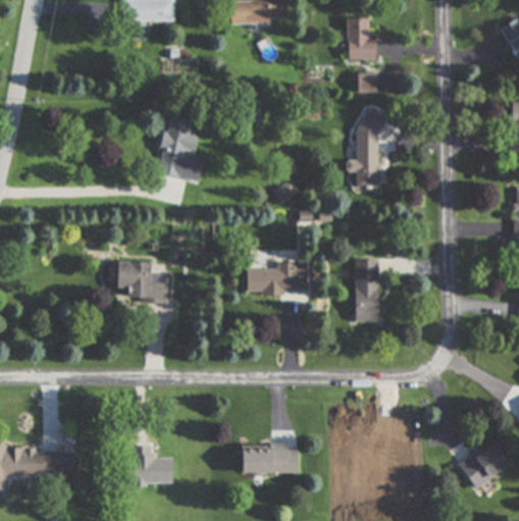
[(122,0),(122,21),(175,21),(175,0),(122,0)]
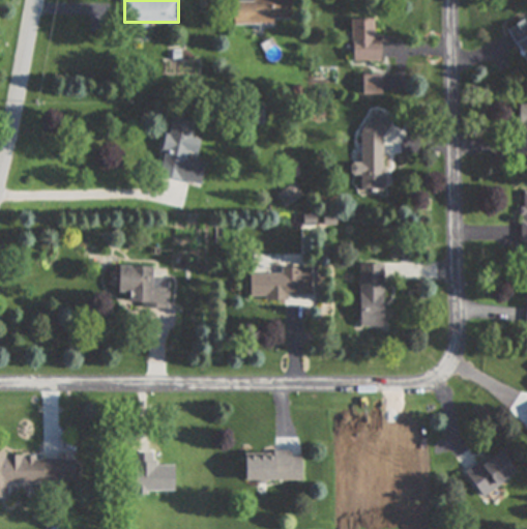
[(292,24),(292,0),(234,0),(234,24),(292,24)]
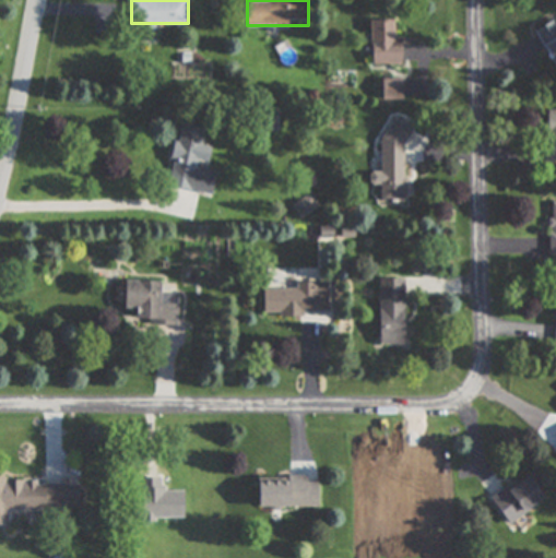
[(371,20),(371,63),(399,63),(399,20),(371,20)]
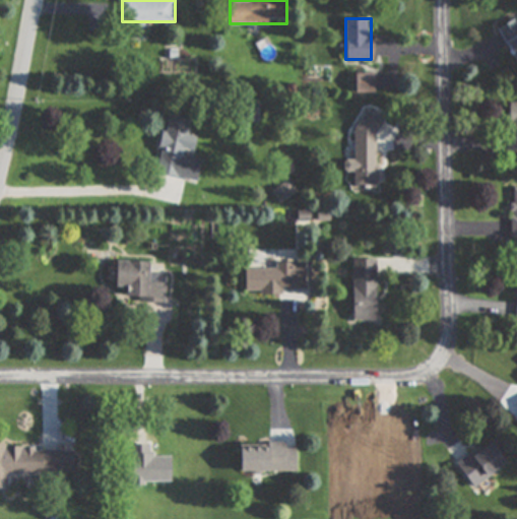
[(516,20),(515,18),(499,26),(512,58),(516,56),(516,20)]
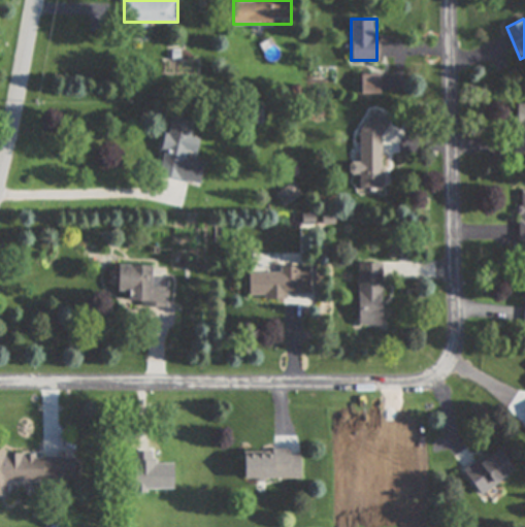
[(362,74),(362,94),(381,94),(381,74),(362,74)]
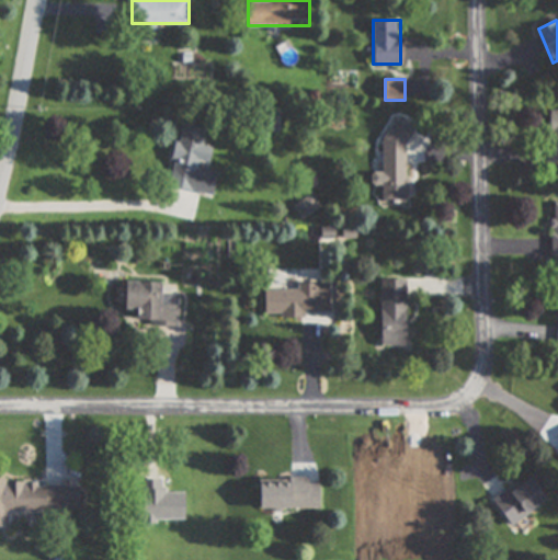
[(282,111),(263,111),(263,133),(282,133),(282,111)]
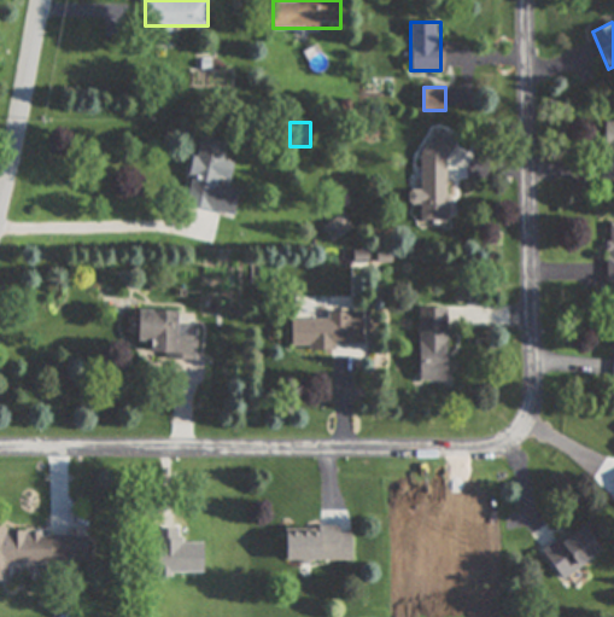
[(450,222),(450,135),(425,134),(425,190),(411,190),(411,204),(424,204),(424,222),(450,222)]
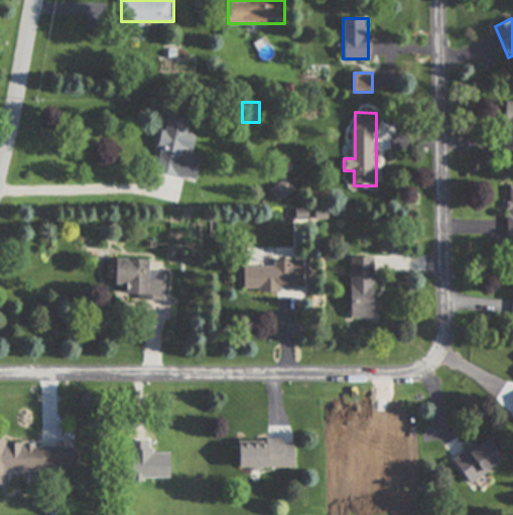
[(156,171),(199,178),(203,154),(195,153),(201,121),(166,114),(156,171)]
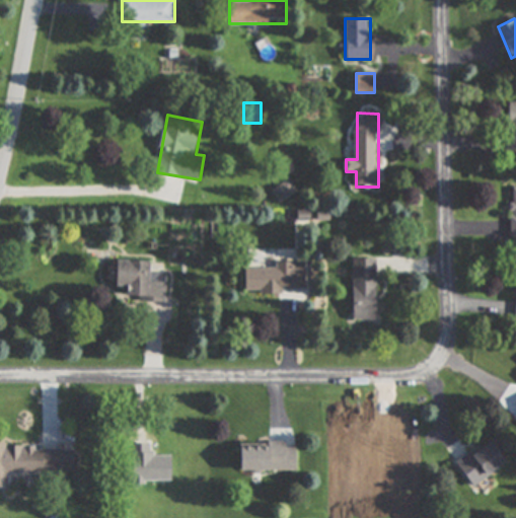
[(376,320),(376,259),(353,259),(353,320),(376,320)]
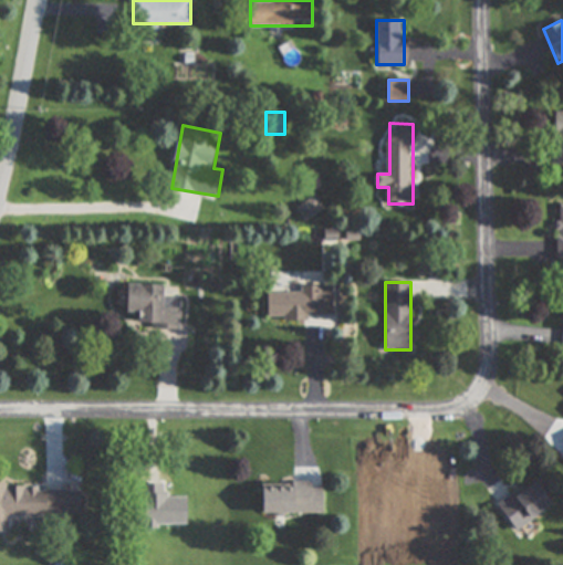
[(128,313),(141,313),(141,327),(185,327),(185,295),(166,295),(166,284),(128,284),(128,313)]
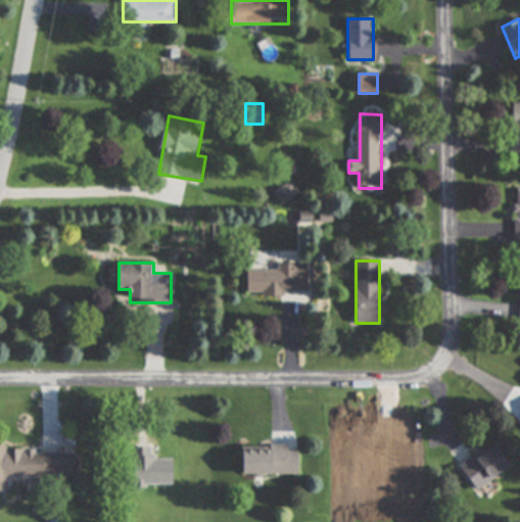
[(248,268),(248,293),(309,293),(310,263),(280,263),(280,268),(248,268)]
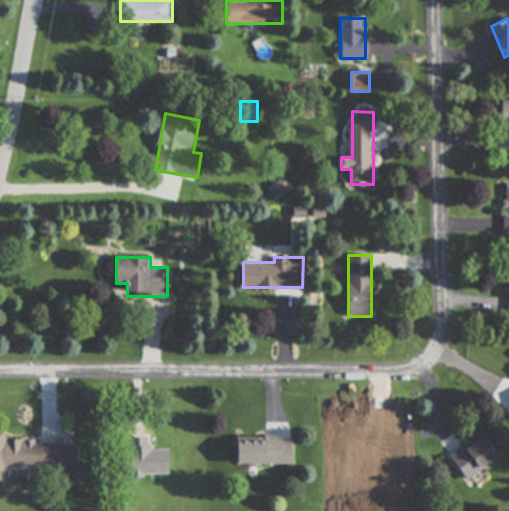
[(450,456),(467,479),(499,455),(482,433),(450,456)]
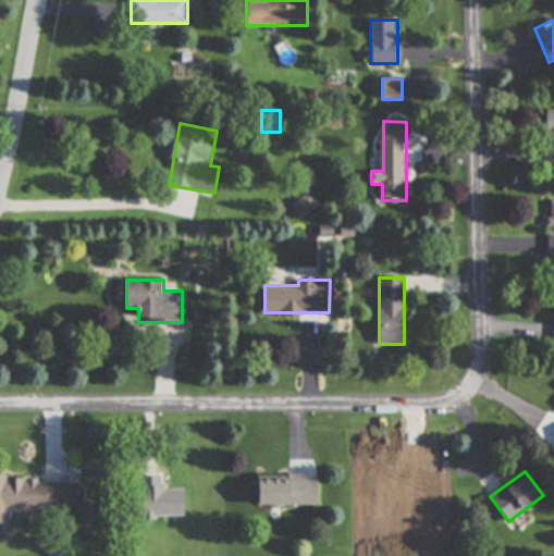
[(290,478),(257,478),(257,505),(321,505),(321,478),(309,478),(309,472),(290,472),(290,478)]
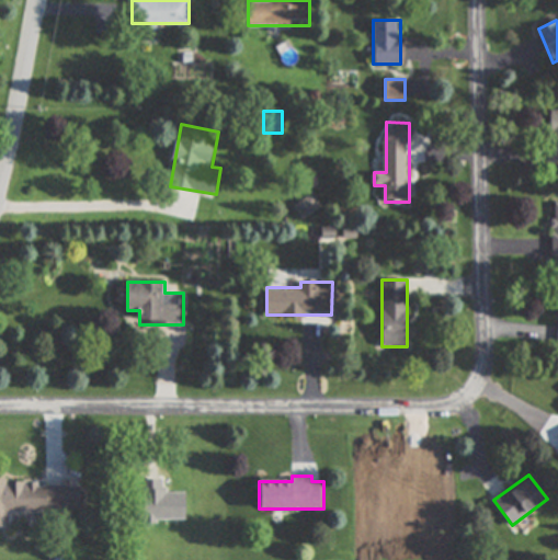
[(144,479),(144,521),(189,521),(189,491),(168,491),(168,479),(144,479)]
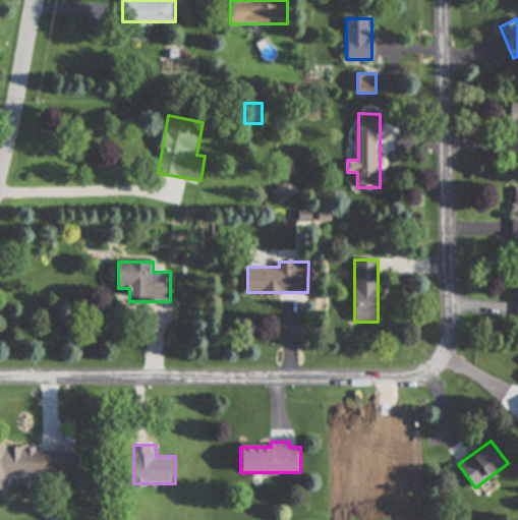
[(5,475),(77,473),(76,446),(0,447),(0,488),(5,488),(5,475)]
